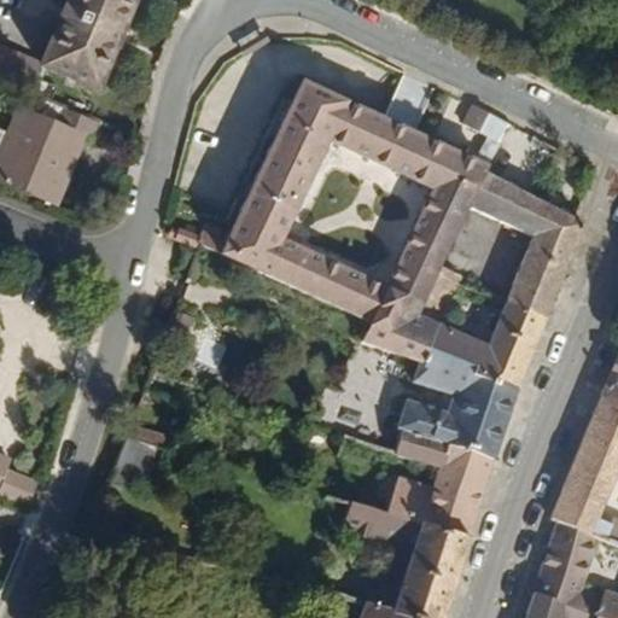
[(68,0),(46,58),(45,60),(100,82),(133,0),(68,0)]
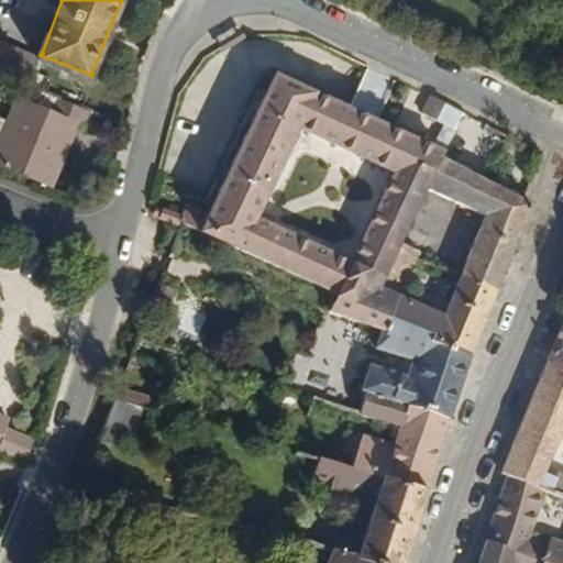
[(0,35),(0,69),(30,81),(41,55),(42,53),(0,35)]
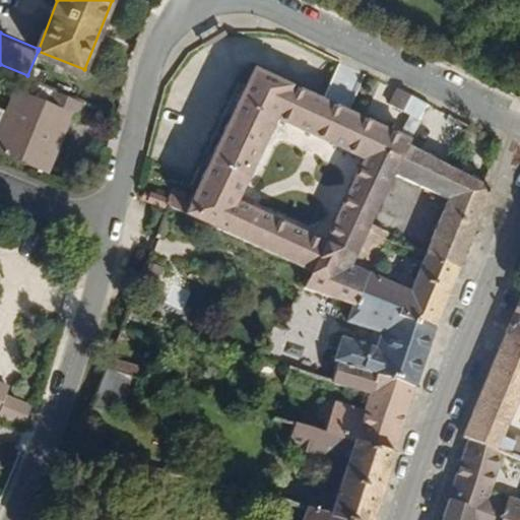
[(258,66),(191,202),(170,193),(166,203),(314,262),(305,284),(346,297),(360,264),(374,228),(395,175),(410,143),(429,104),(399,87),(393,104),(409,111),(400,132),(258,66)]
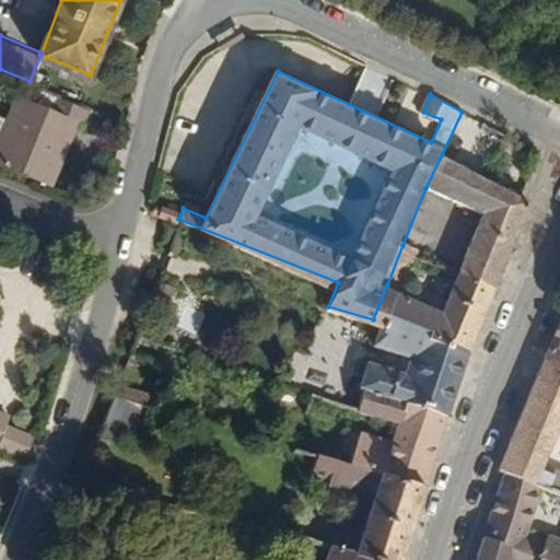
[(84,121),(89,108),(45,91),(39,104),(20,96),(0,147),(0,162),(54,183),(79,119),(84,121)]
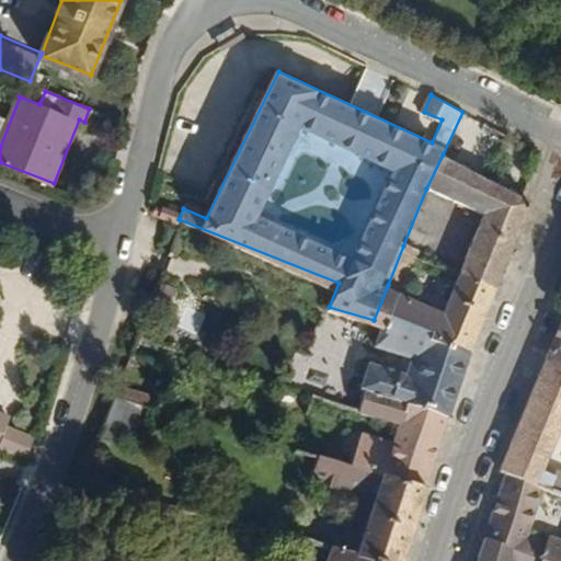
[(460,271),(496,284),(533,203),(443,155),(426,189),(479,219),(460,271)]
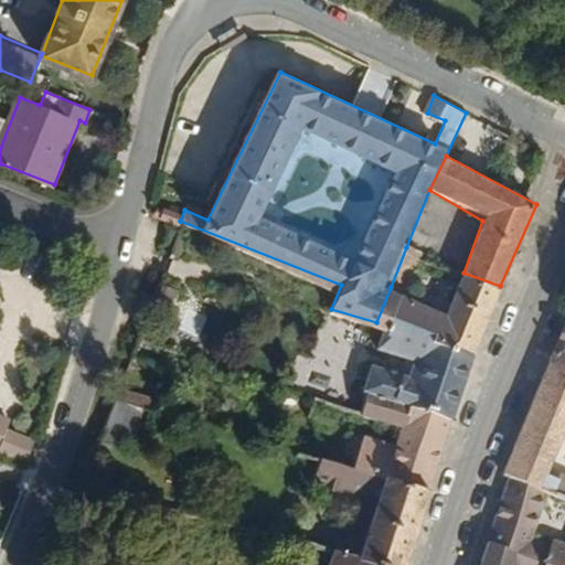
[(406,247),(391,287),(405,292),(423,253),(406,247)]
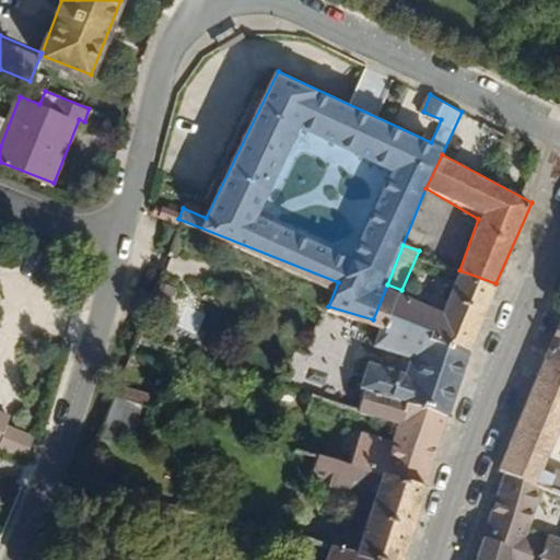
[(387,318),(469,349),(496,283),(459,270),(445,307),(401,290),(387,284),(373,319),(385,324),(387,318)]
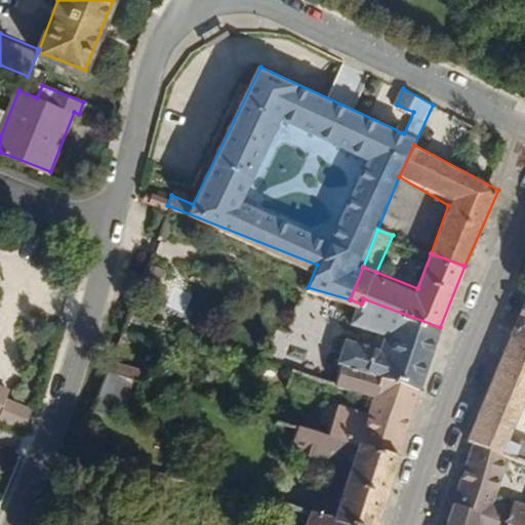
[(524,291),(502,347),(524,355),(524,291)]
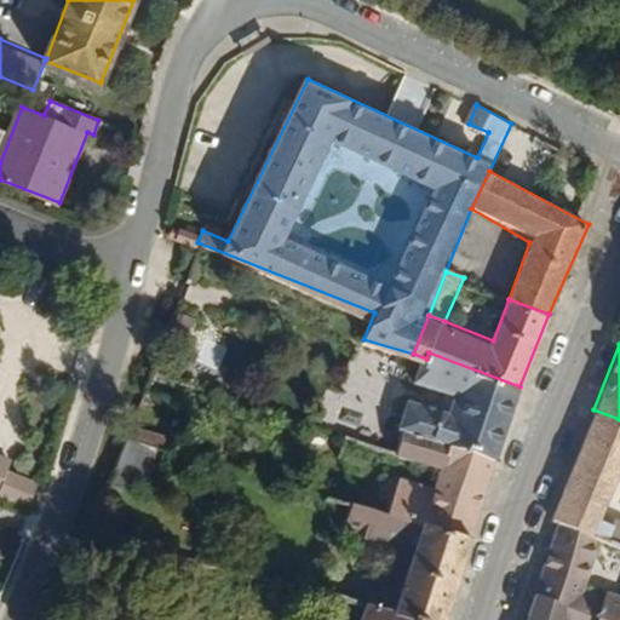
[(401,431),(492,464),(520,386),(429,352),(426,359),(419,378),(457,391),(446,420),(411,407),(401,431)]
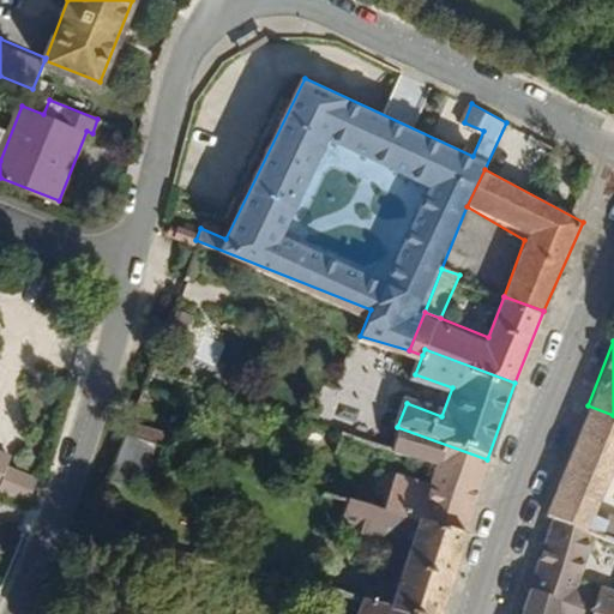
[(546,513),(555,517),(596,533),(601,534),(607,518),(599,515),(613,474),(613,415),(588,405),(546,513)]
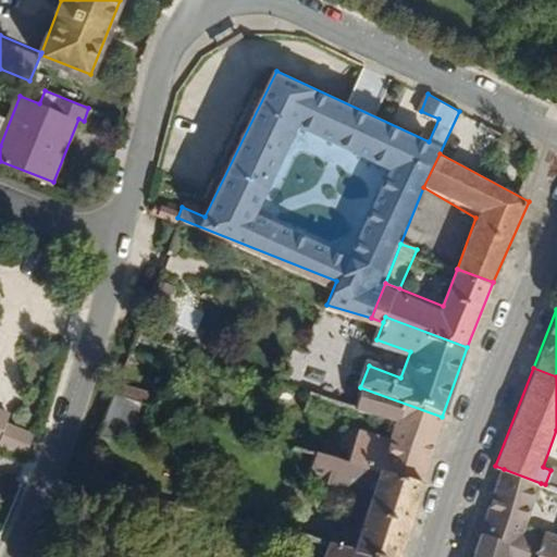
[(116,383),(102,430),(137,441),(151,394),(116,383)]
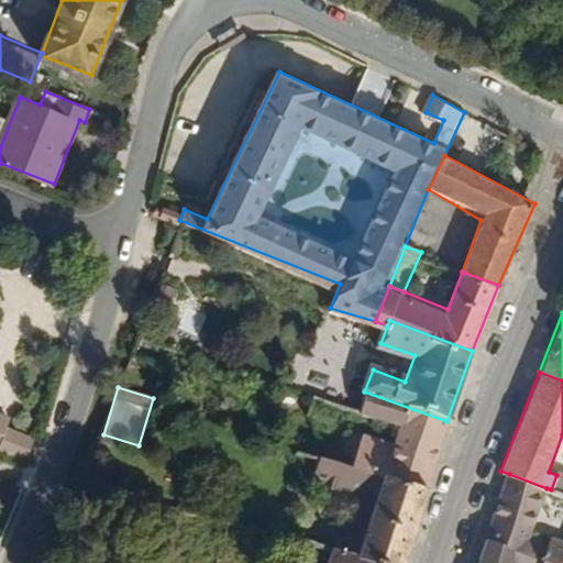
[(393,434),(438,449),(446,421),(364,392),(357,410),(396,423),(393,434)]
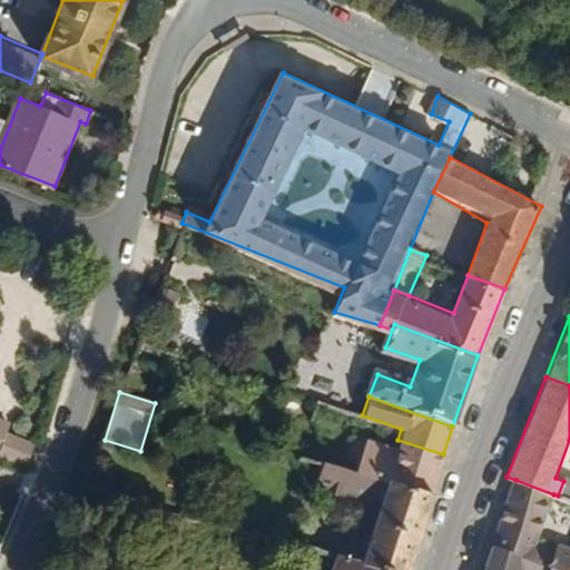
[(0,457),(23,465),(31,445),(10,436),(15,425),(0,419),(0,457)]
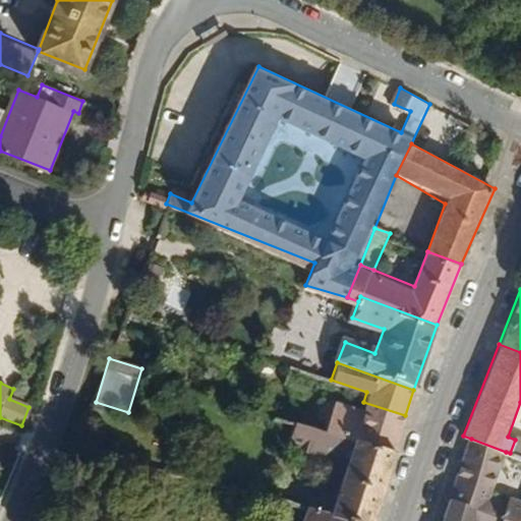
[(321,426),(394,451),(405,415),(363,402),(361,409),(330,399),(321,426)]
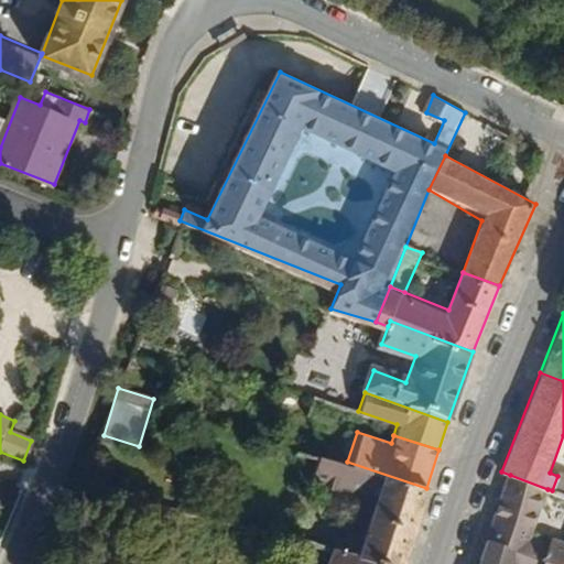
[(355,554),(383,563),(403,563),(426,488),(347,462),(312,454),(308,466),(317,469),(314,485),(372,501),(355,554)]
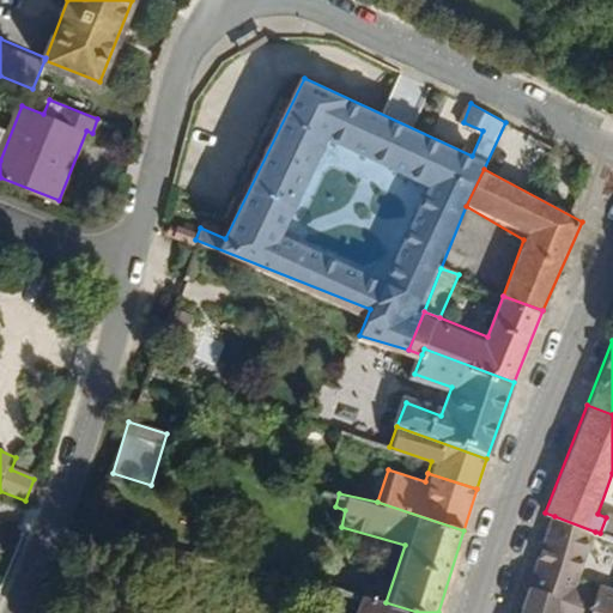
[(612,511),(608,510),(606,517),(600,533),(612,538),(612,511)]
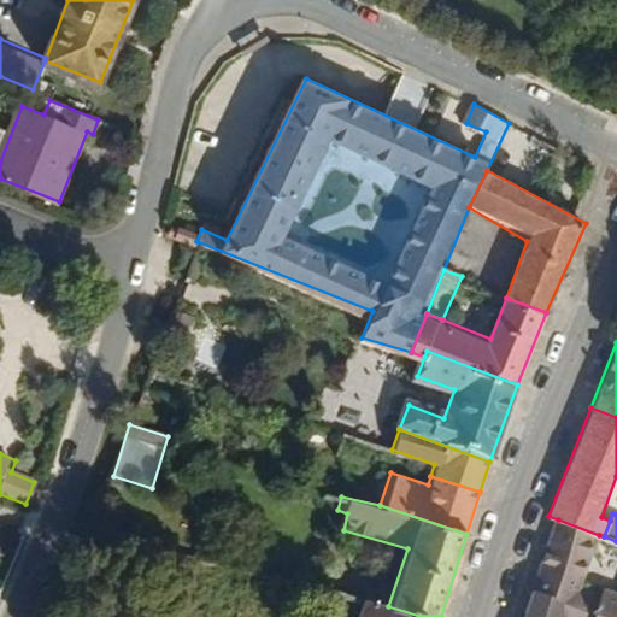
[(533,593),(606,616),(616,616),(616,591),(604,587),(601,592),(586,586),(599,535),(558,519),(533,593)]
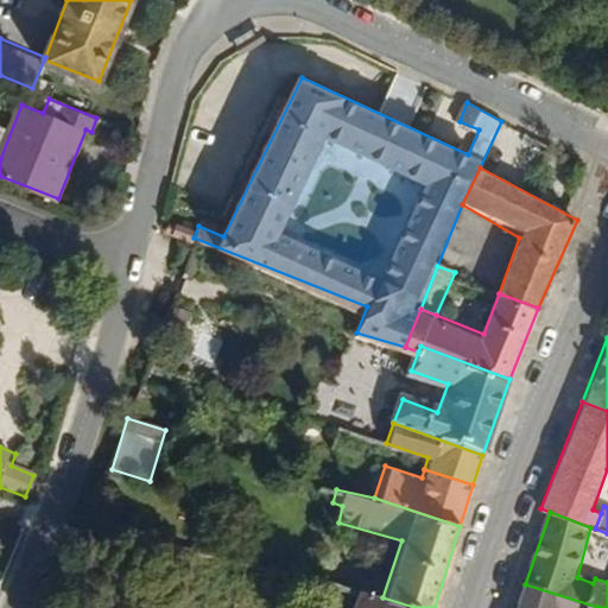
[(354,589),(359,590),(373,595),(378,584),(358,578),(354,589)]
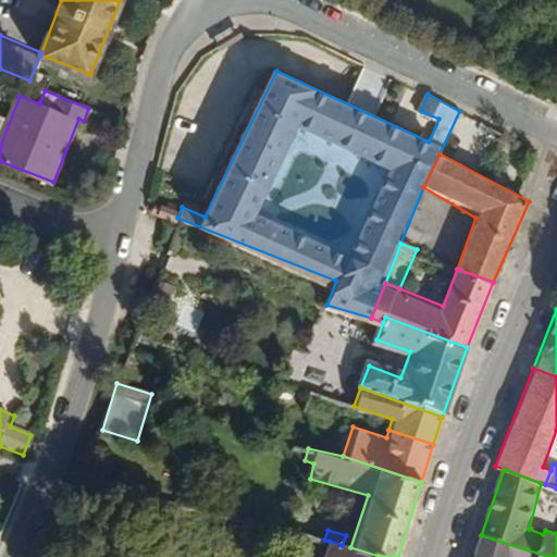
[(547,556),(481,535),(472,556),(547,556)]
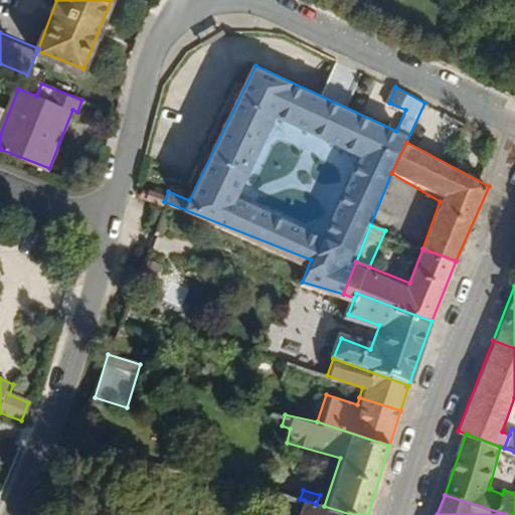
[(350,514),(324,506),(316,504),(304,500),(299,514),(350,514)]
